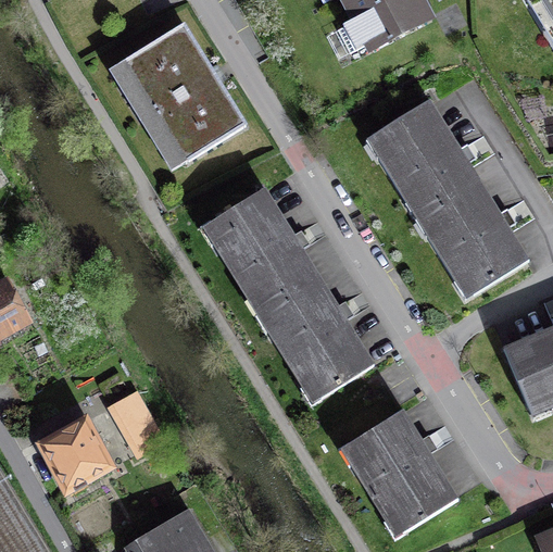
[(342,0),(352,17),(335,26),(348,51),(365,41),(367,46),(426,15),(417,0),(342,0)]
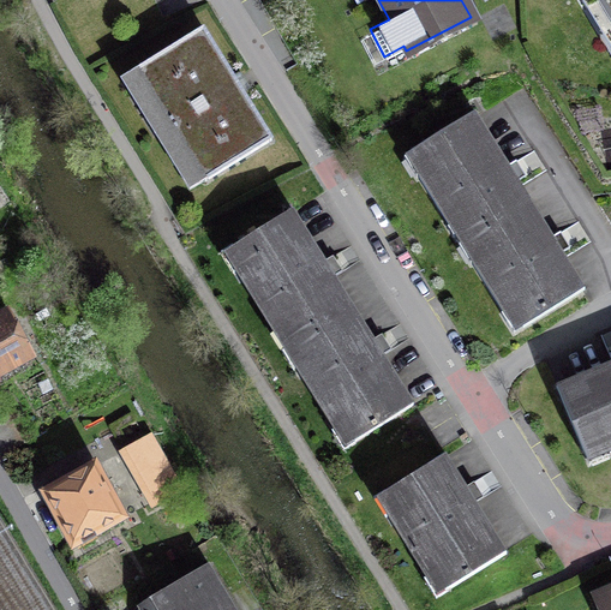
[(580,0),(582,4),(588,0),(599,0),(610,18),(610,0),(580,0)]
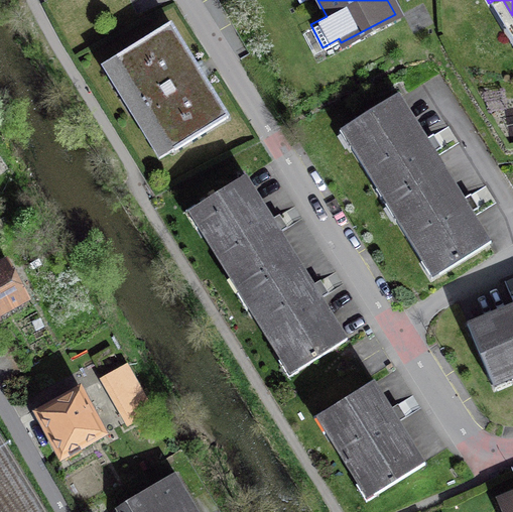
[(168,22),(113,55),(138,97),(125,105),(131,115),(144,107),(169,148),(225,115),(168,22)]
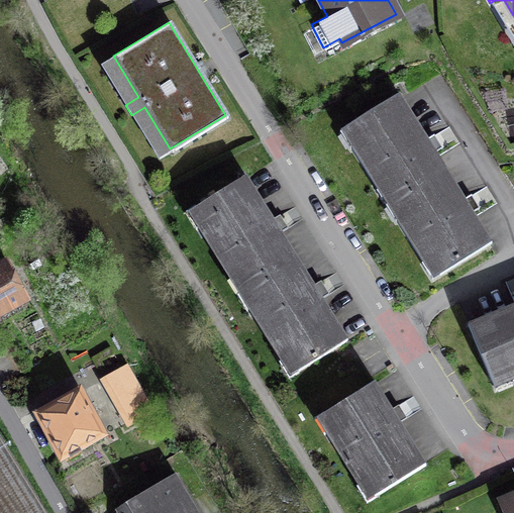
[(386,202),(441,167),(397,94),(340,129),(386,202)]
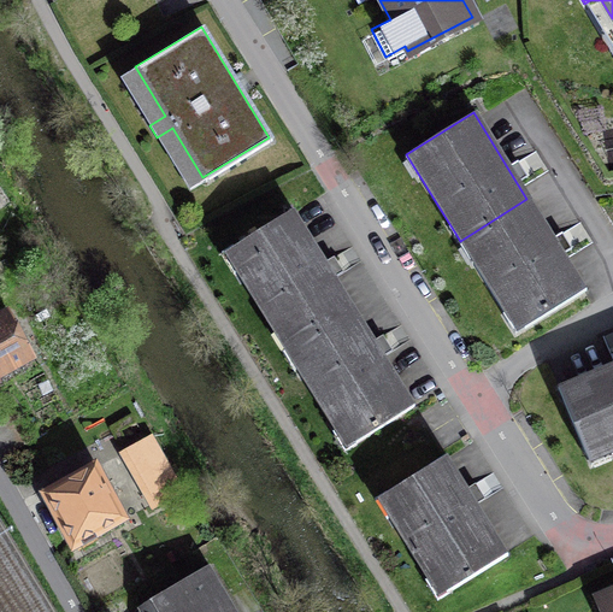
[(526,199),(460,241),(514,328),(582,286),(526,199)]
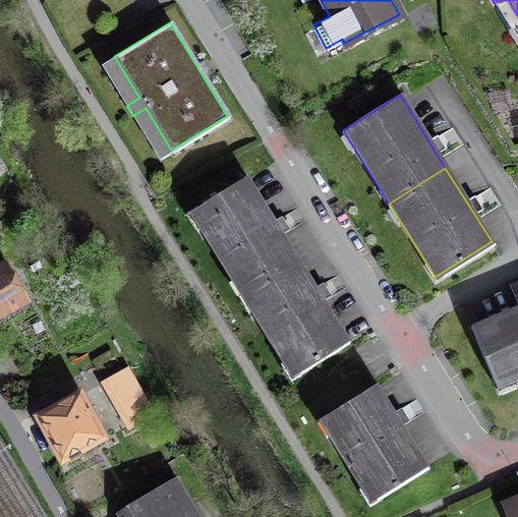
[(239,293),(296,259),(244,177),(188,212),(239,293)]
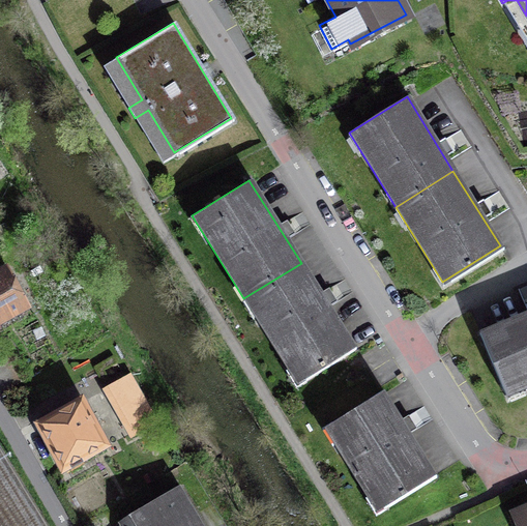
[(301,263),(243,298),(296,382),(353,347),(301,263)]
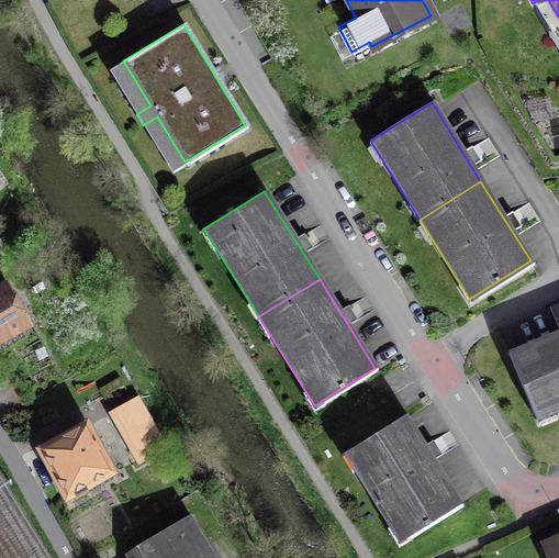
[(1,287),(0,287),(0,334),(21,323),(1,287)]
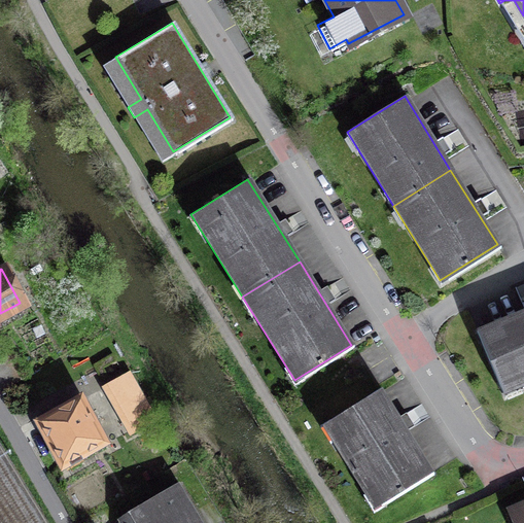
[(523,381),(523,308),(477,329),(502,391),(523,381)]
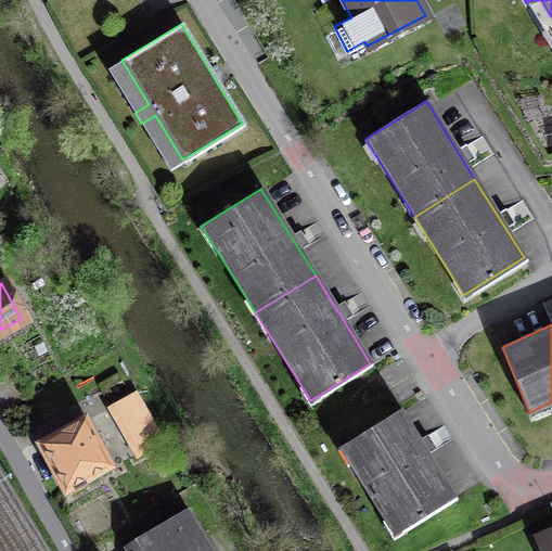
[(130,392),(110,402),(133,448),(155,437),(130,392)]
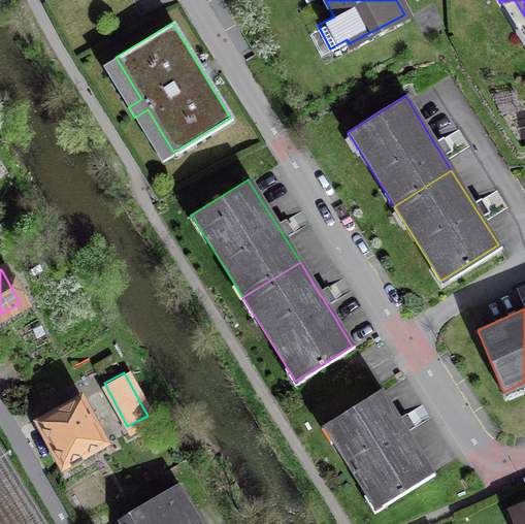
[(379,389),(322,424),(374,508),(431,471),(379,389)]
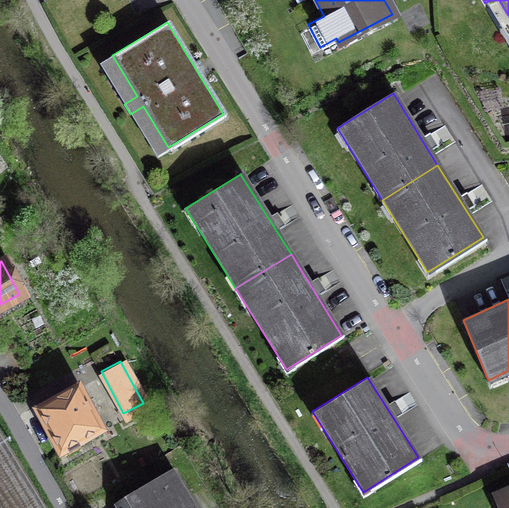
[(75,383),(35,404),(60,450),(100,429),(75,383)]
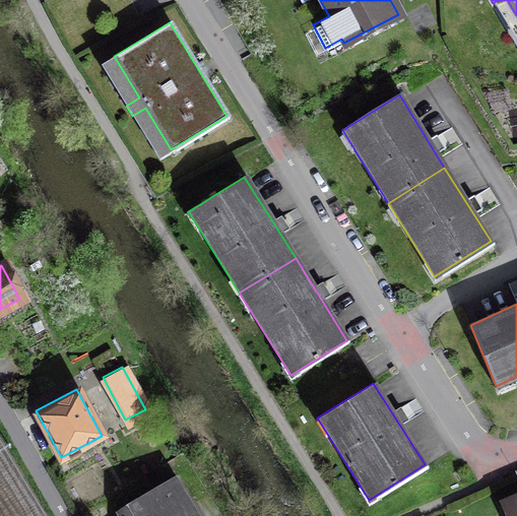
[(198,515),(175,476),(118,510),(121,515),(198,515)]
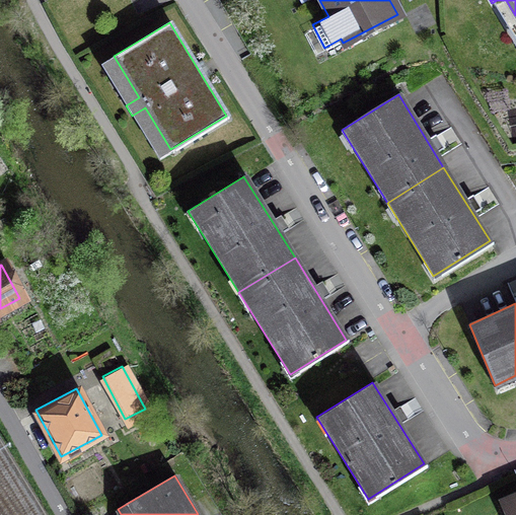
[(515,514),(515,494),(502,500),(507,514),(515,514)]
